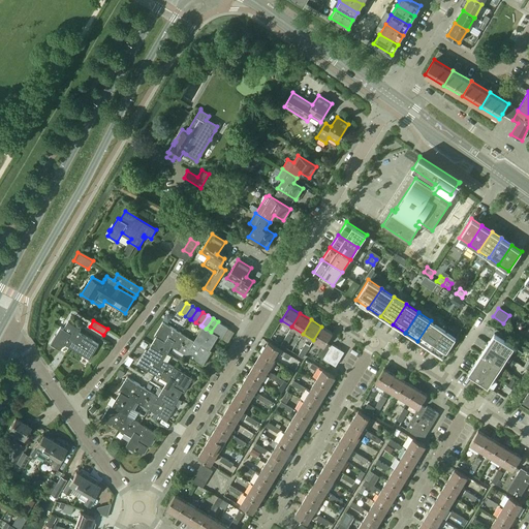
[(417,341),(430,348),(443,329),(431,320),(417,341)]
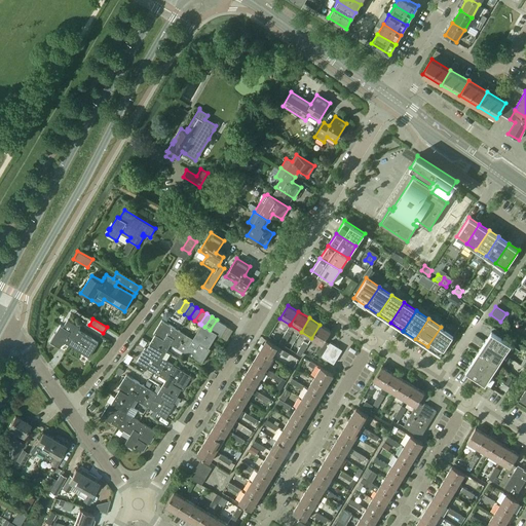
[(64,341),(89,357),(98,342),(78,330),(80,327),(67,320),(63,327),(61,325),(50,341),(60,347),(64,341)]
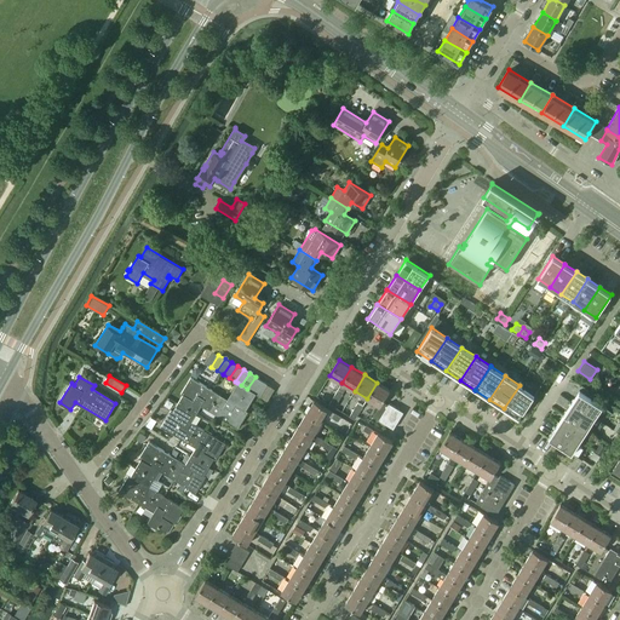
[(178,403),(196,414),(201,406),(210,411),(219,395),(190,377),(181,394),(183,395),(178,403)]
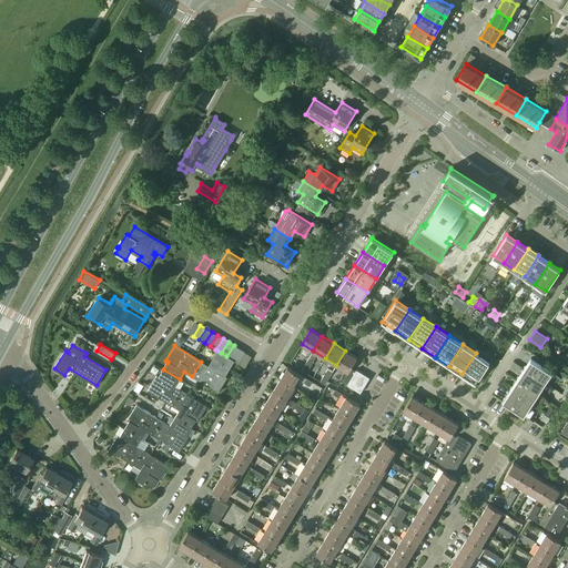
[(234,345),(226,356),(232,359),(239,348),(234,345)]
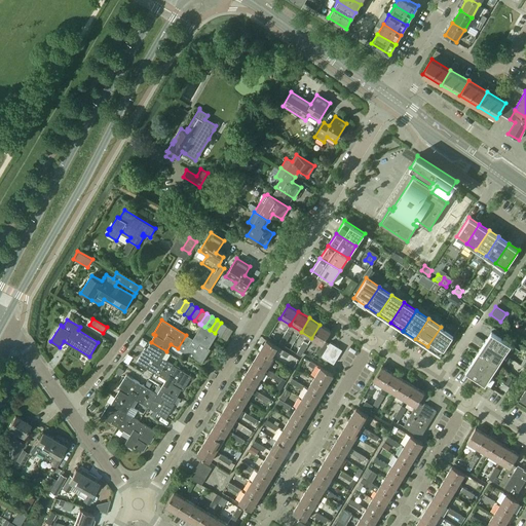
[(217,334),(220,336),(227,326),(221,323),(215,333),(217,334)]
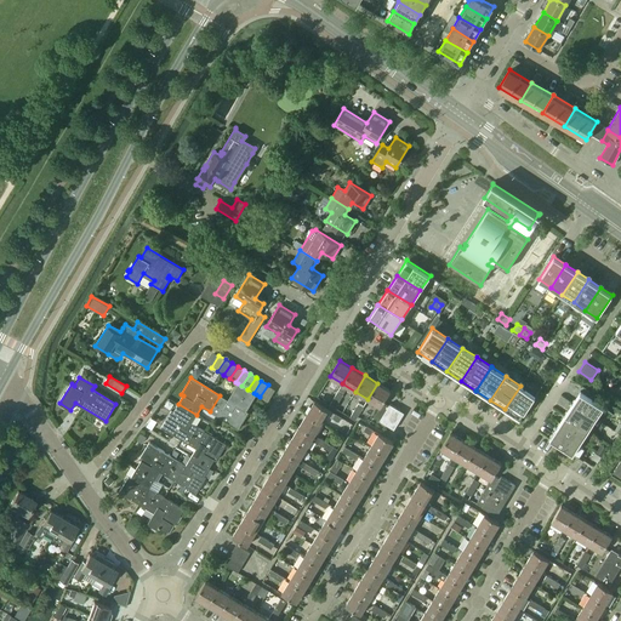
[(220,396),(210,411),(238,428),(248,412),(246,411),(256,394),(254,393),(248,389),(241,386),(238,383),(228,400),(220,396)]
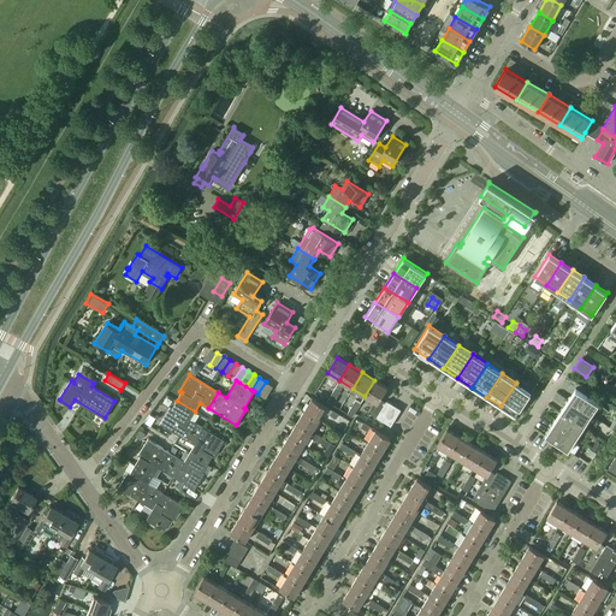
[(336,397),(344,384),(339,380),(331,395),(336,397)]
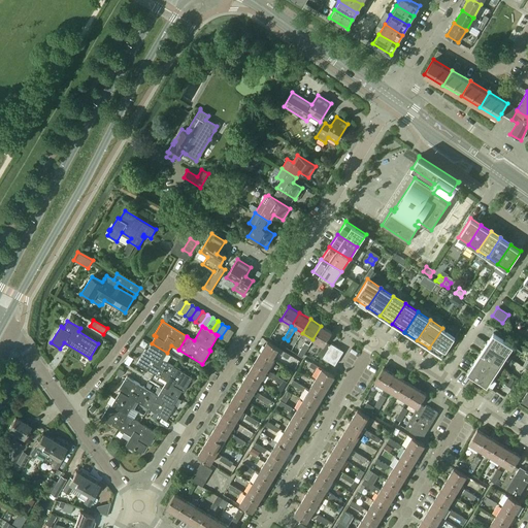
[(312,339),(324,345),(326,342),(332,332),(321,326),(312,339)]
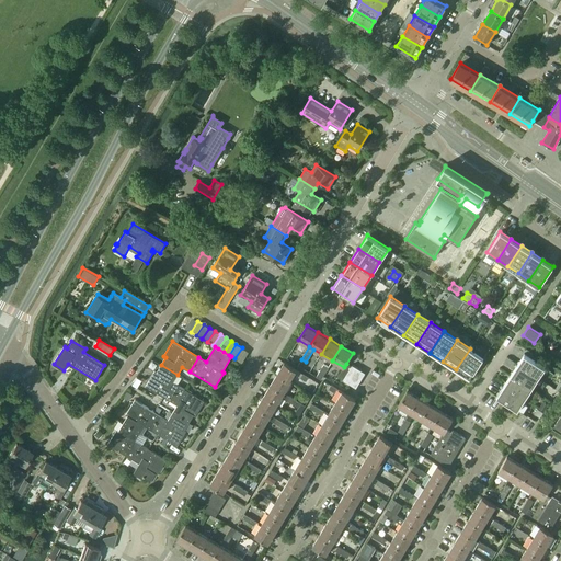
[(456,369),(470,379),(483,357),(470,348),(456,369)]
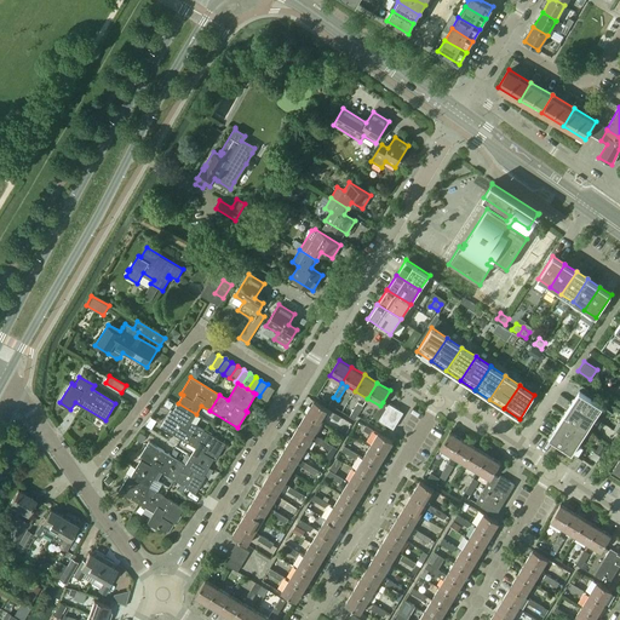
[(572,403),(595,418),(603,406),(579,391),(572,403)]
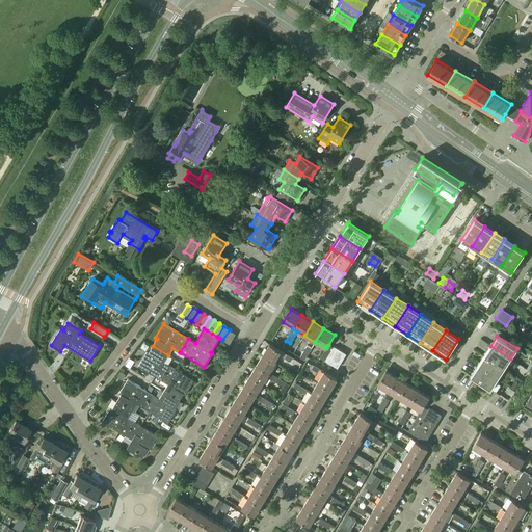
[(269,344),(263,354),(275,362),(282,351),(269,344)]
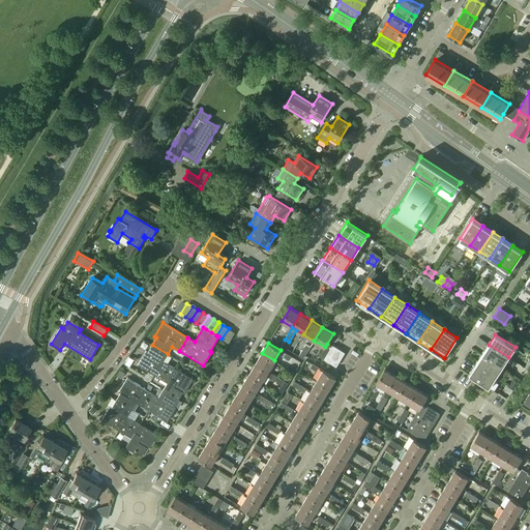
[(324,359),(336,366),(345,352),(332,345),(331,347),(327,344),(325,347),(329,350),(324,359)]
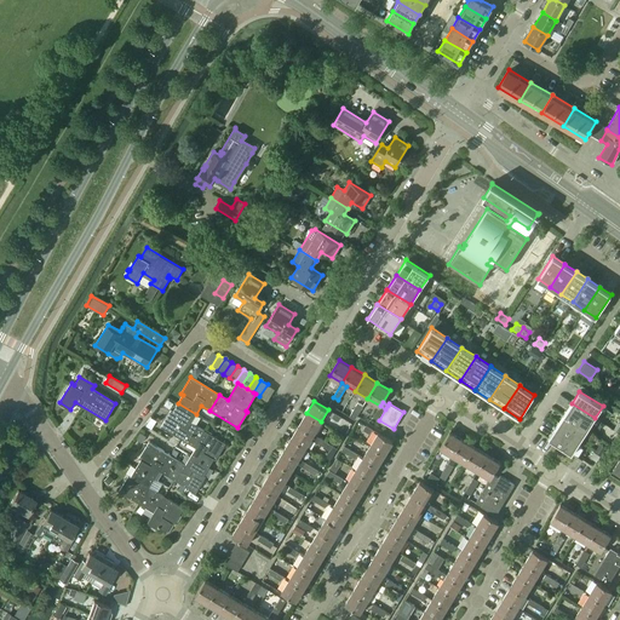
[(161,426),(188,443),(199,426),(191,422),(196,414),(178,403),(173,412),(171,411),(161,426)]
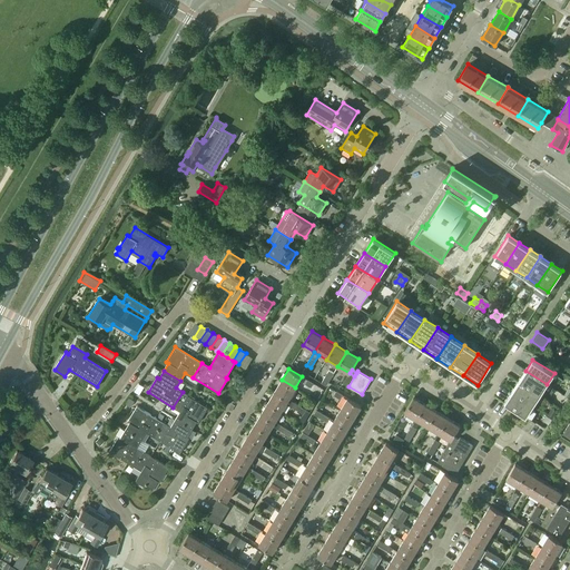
[(519,381),(540,395),(547,384),(526,371),(519,381)]
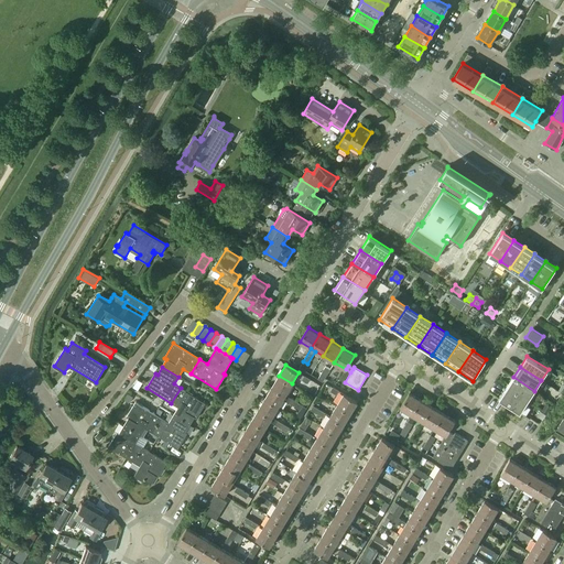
[(279,376),(272,387),(285,394),(292,383),(279,376)]
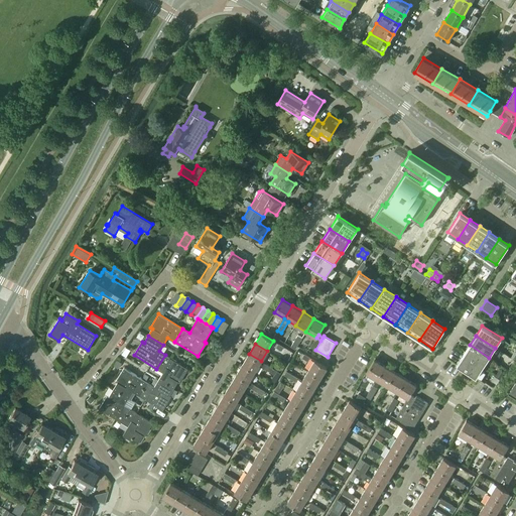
[(463,355),(483,367),(489,358),(470,345),(463,355)]
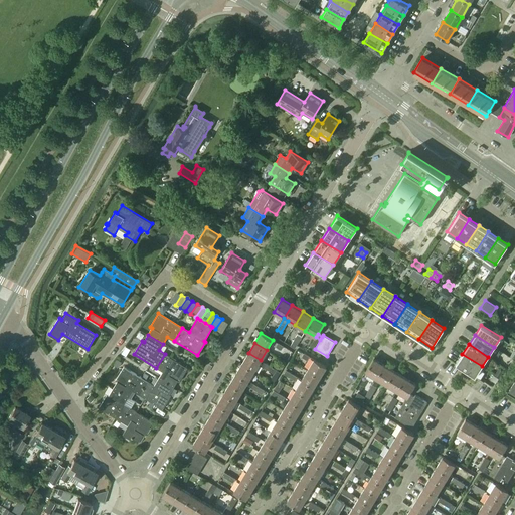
[(248,353),(242,363),(254,371),(261,360),(248,353)]
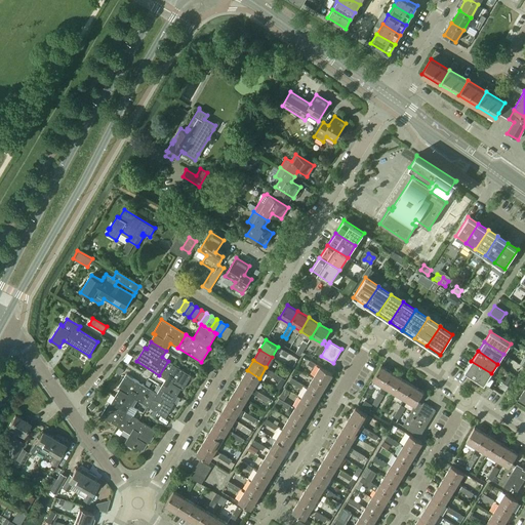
[(165,379),(161,386),(176,395),(180,388),(183,390),(191,375),(168,361),(159,375),(165,379)]
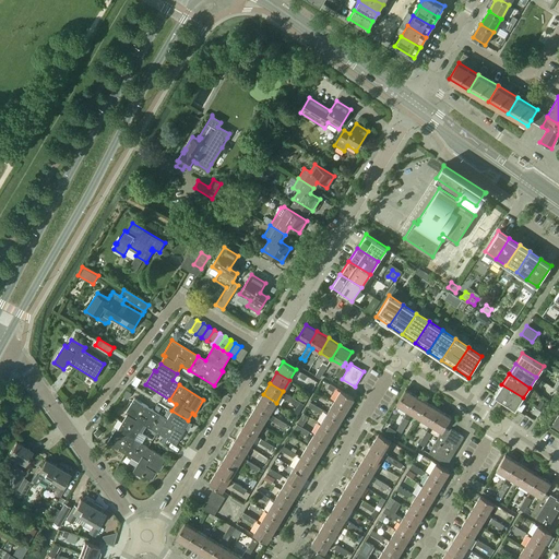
[(495,394),(515,408),(523,397),(501,384),(495,394)]
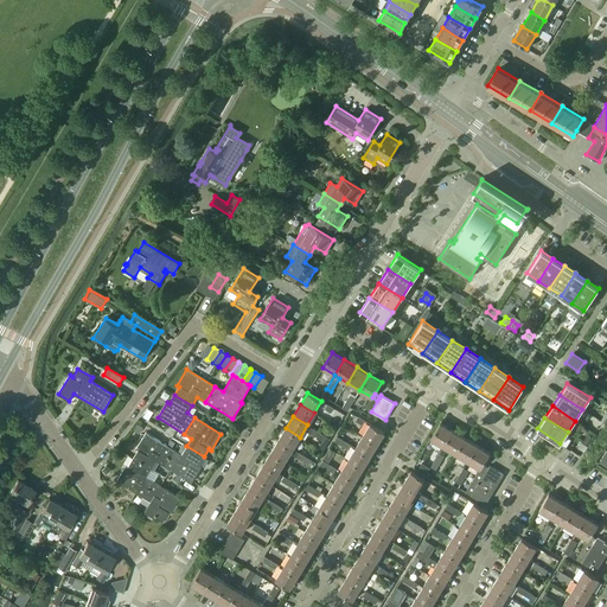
[(363,436),(377,445),(384,433),(370,423),(363,436)]
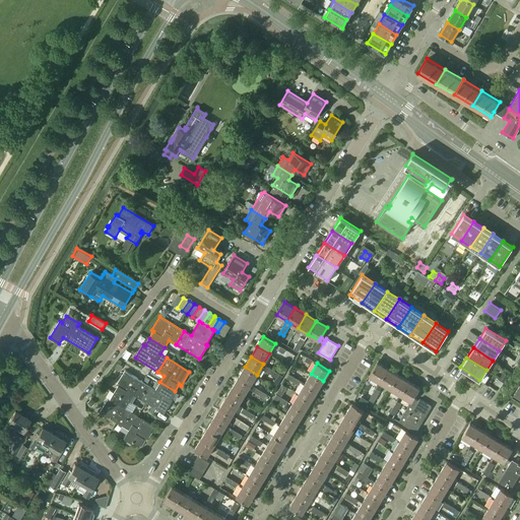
[(369,376),(380,383),(388,369),(377,363),(369,376)]
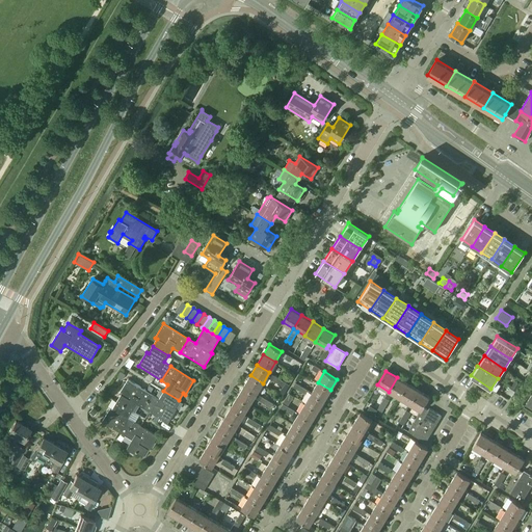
[(269,372),(267,376),(277,382),(280,378),(269,372)]
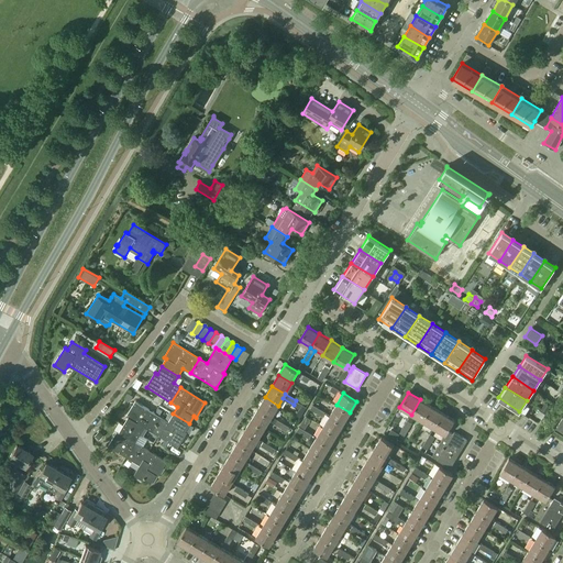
[(265,397),(258,408),(272,417),(278,406),(265,397)]
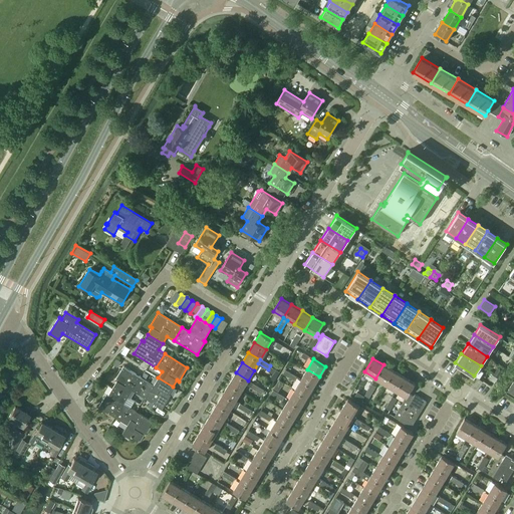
[(375,378),(386,384),(394,370),(383,364),(375,378)]
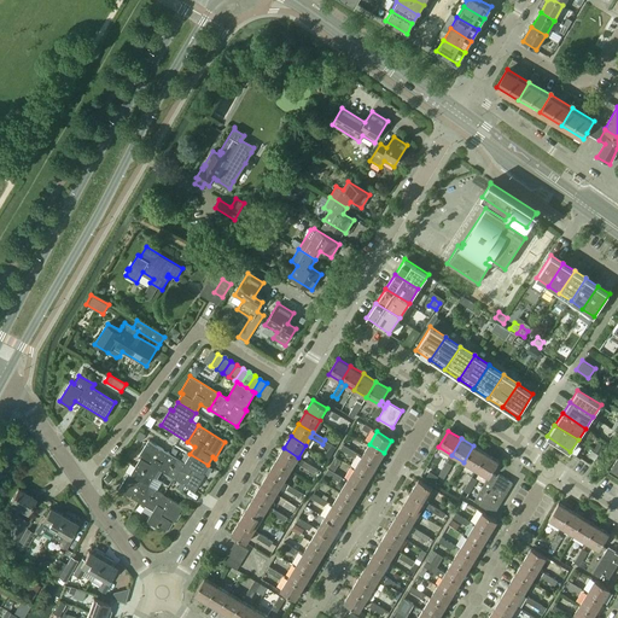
[(135,466),(153,477),(158,468),(167,473),(176,458),(149,441),(138,456),(140,458),(135,466)]
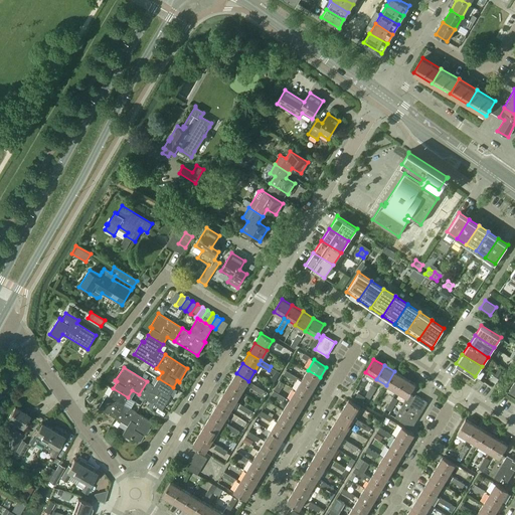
[(302,380),(314,387),(320,377),(308,370),(302,380)]
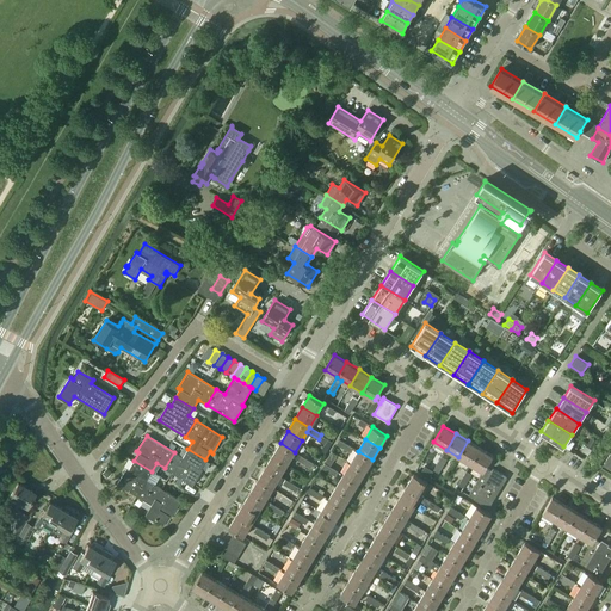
[(458,457),(470,464),(480,449),(468,440),(458,457)]
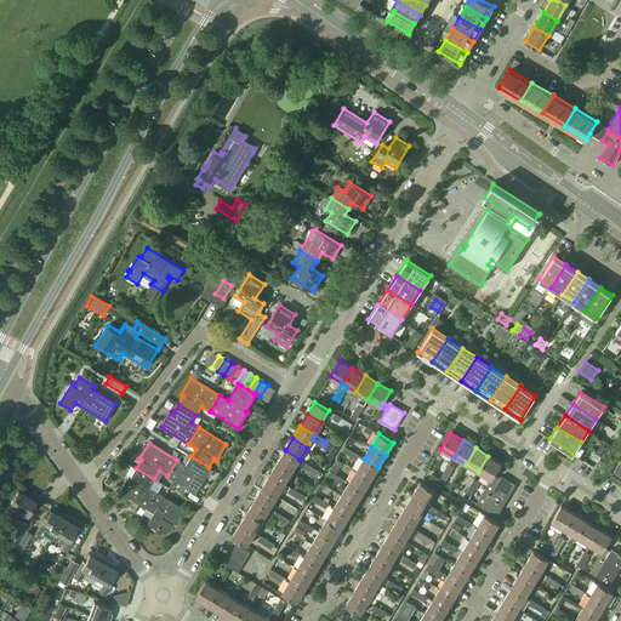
[(277,462),(292,472),(300,460),(285,450),(277,462)]
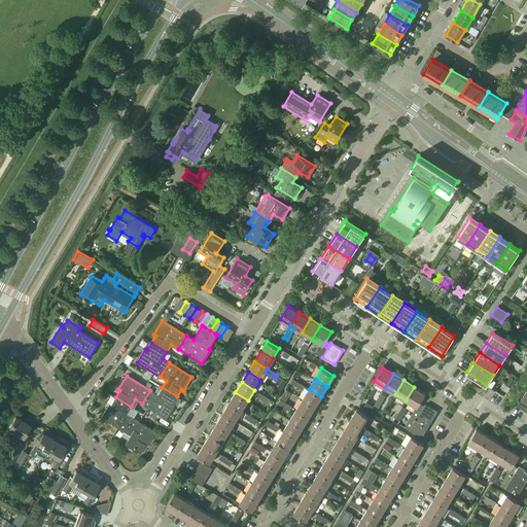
[(150,390),(142,403),(167,419),(175,405),(173,403),(177,396),(162,387),(157,394),(150,390)]
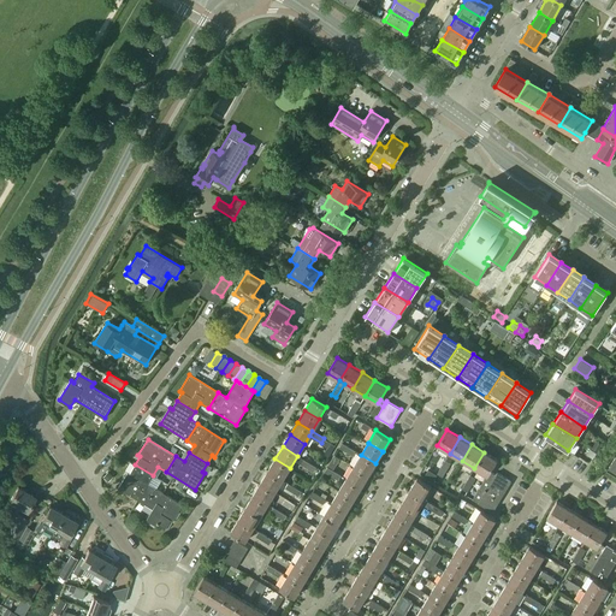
[(474,468),(487,475),(490,472),(497,460),(484,452),(474,468)]
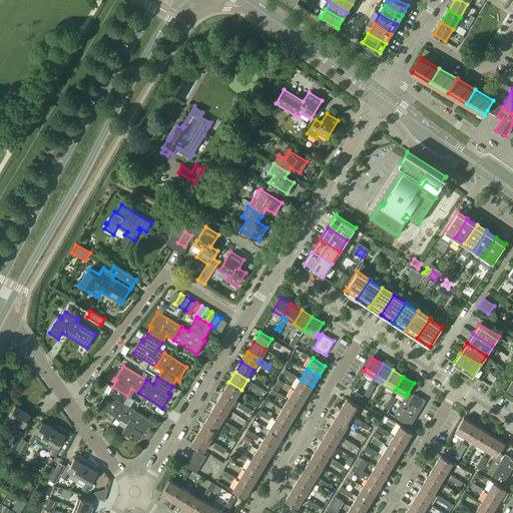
[(372,392),(379,380),(374,378),(367,389),(372,392)]
